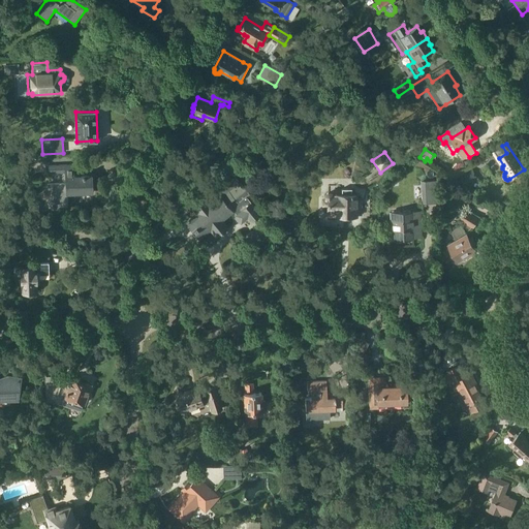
[(65,181),(65,183),(48,184),(49,207),(68,206),(67,193),(92,192),(92,176),(73,177),(72,164),(47,165),(47,174),(63,174),(62,175),(62,180),(64,181),(65,181)]
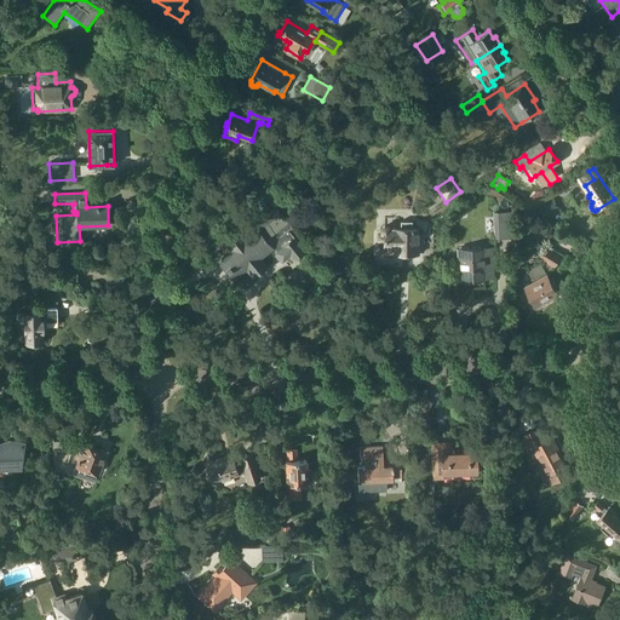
[(231,250),(218,260),(234,279),(247,269),(254,277),(268,267),(260,258),(274,247),(273,245),(277,251),(275,252),(282,262),(290,256),(294,262),(306,253),(290,231),(293,229),(276,207),(254,225),(257,229),(245,239),(241,234),(228,245),(231,250)]
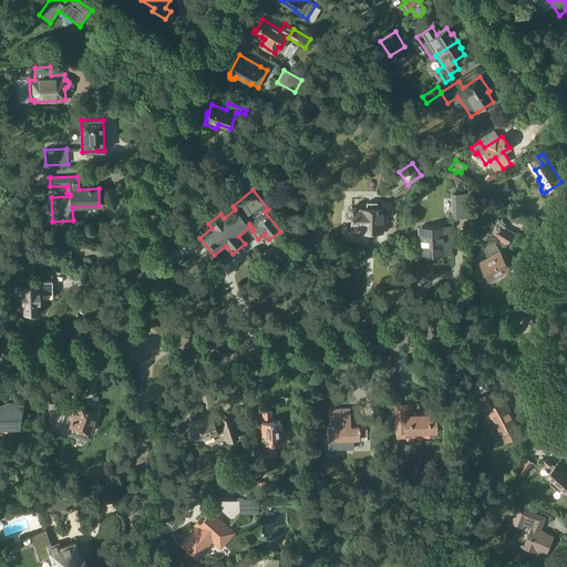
[(471,218),(470,194),(451,194),(452,218),(471,218)]
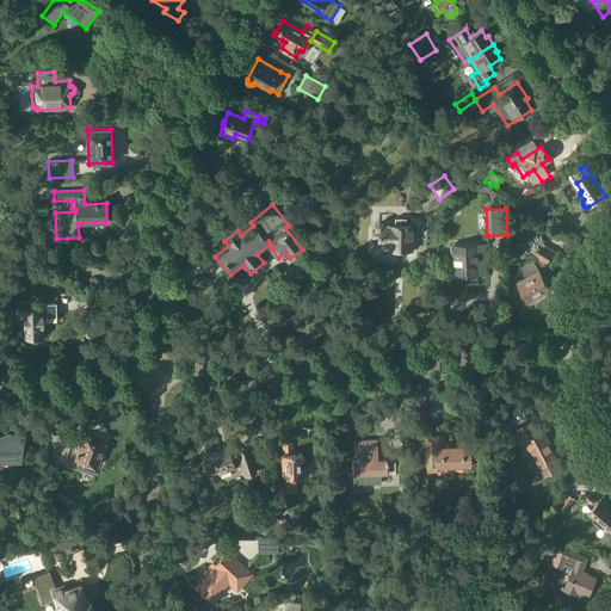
[(378,245),(387,245),(387,250),(412,250),(412,247),(417,247),(417,229),(413,230),(414,223),(407,223),(407,218),(395,217),(395,223),(389,223),(387,222),(384,222),(384,221),(380,221),(375,224),(375,229),(374,230),(374,238),(378,238),(378,245)]
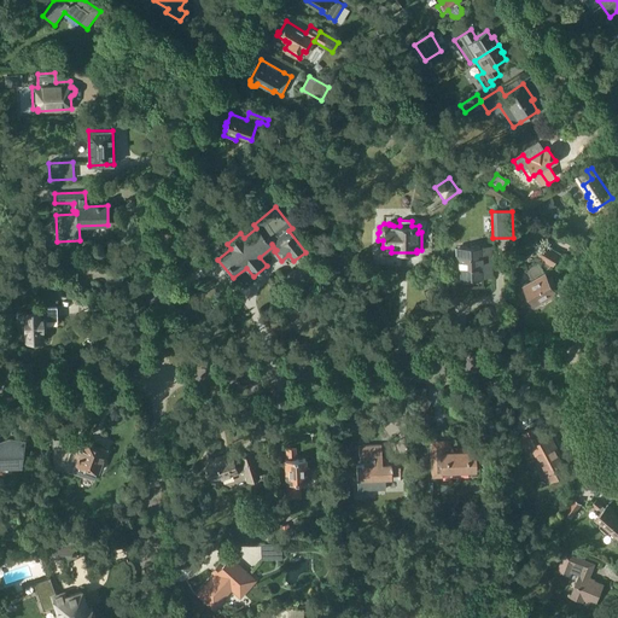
[(525,285),(536,304),(538,303),(541,304),(544,304),(547,301),(547,298),(557,292),(554,286),(557,285),(552,277),(549,279),(543,268),(549,264),(553,267),(561,255),(548,245),(540,258),(541,260),(540,262),(526,269),(534,280),(525,285)]
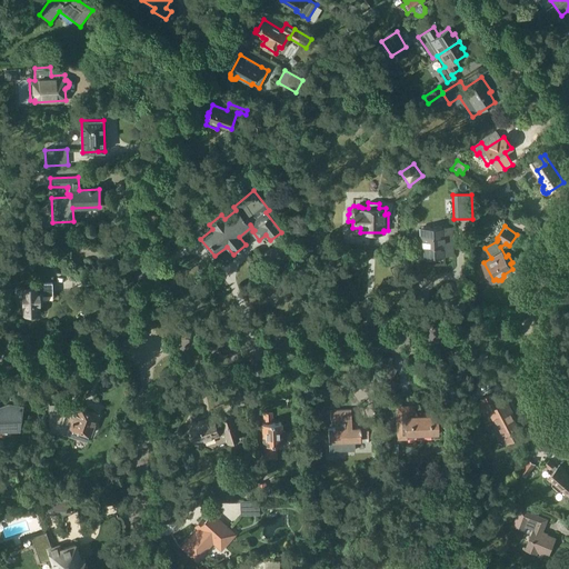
[(420,228),(421,237),(423,237),(423,256),(452,255),(451,227),(420,228)]
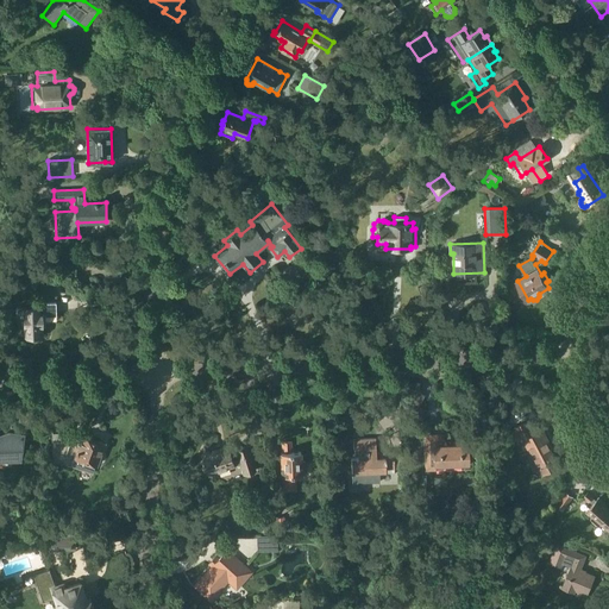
[(17,308),(17,316),(24,316),(25,337),(42,336),(41,326),(44,326),(44,315),(57,314),(56,302),(32,303),(33,307),(24,307),(24,308),(17,308)]
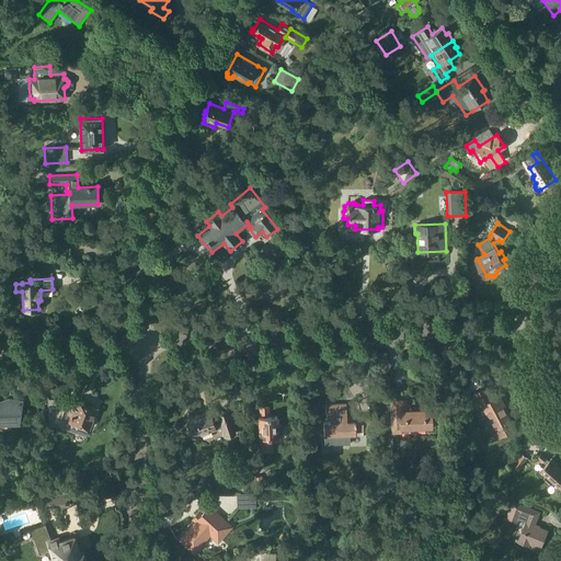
[(472,396),(480,410),(483,409),(499,438),(515,428),(504,408),(505,407),(500,397),(493,400),(492,397),(488,387),(472,396)]
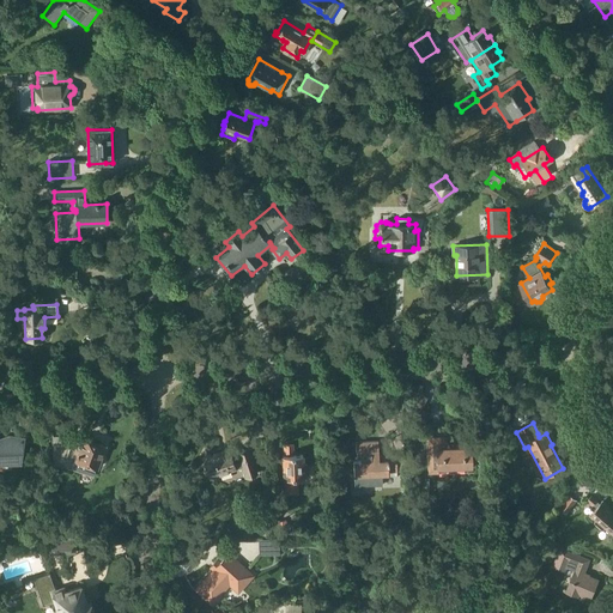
[(0,461),(5,460),(7,460),(20,462),(24,437),(11,435),(10,439),(10,438),(1,439),(0,439),(0,438),(0,461)]
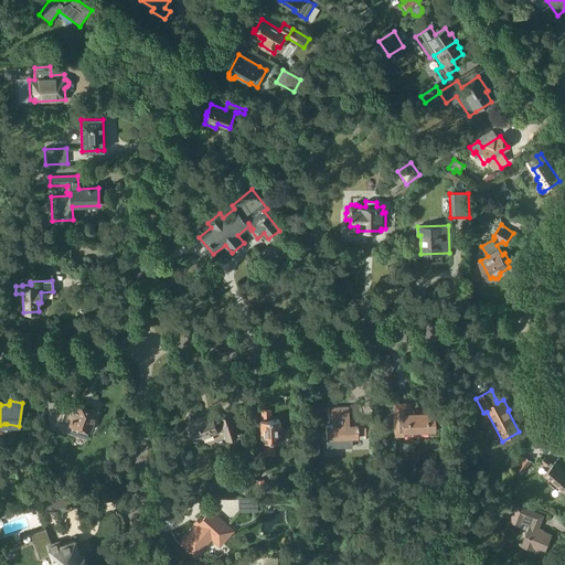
[(48,403),(49,429),(57,429),(81,437),(84,429),(91,432),(97,412),(73,403),(73,404),(68,402),(48,403)]
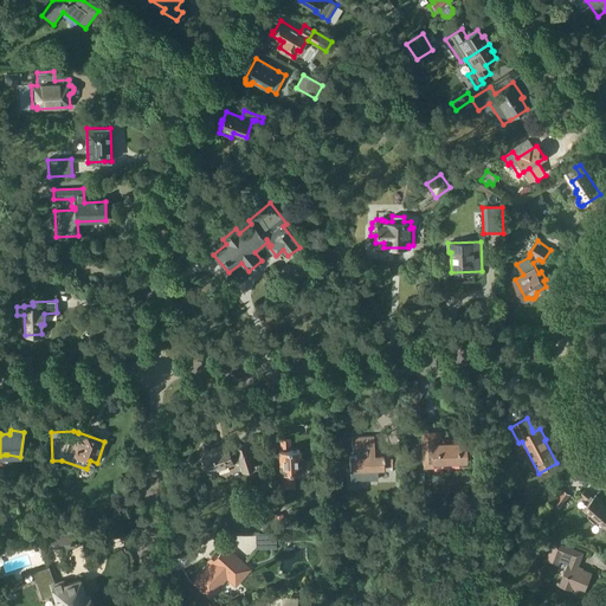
[(440,444),(440,433),(424,434),(425,469),(433,469),(433,468),(440,466),(440,464),(466,463),(465,445),(457,445),(457,444),(440,444)]
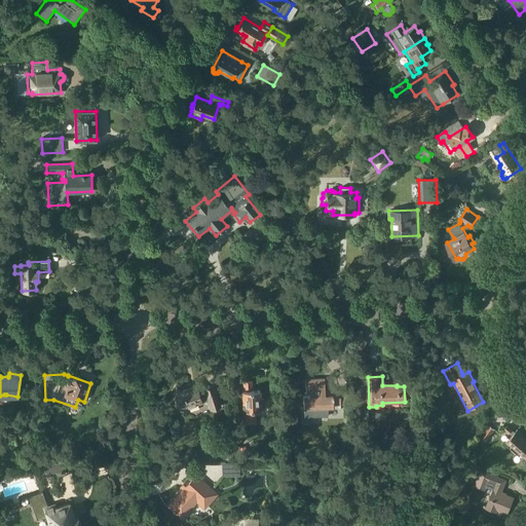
[(309,396),(304,396),(304,417),(329,416),(328,408),(334,408),(333,405),(340,405),(340,410),(341,410),(340,390),(333,390),(333,395),(326,396),(325,379),(305,379),(305,387),(309,387),(309,396)]
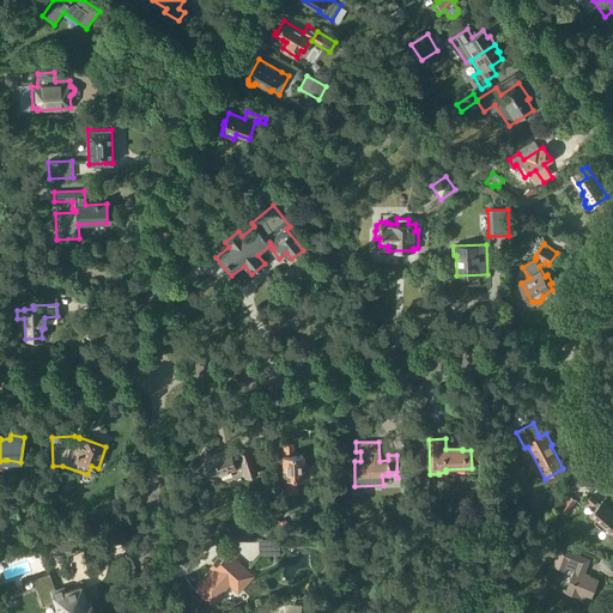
[(283,456),(284,479),(285,479),(285,495),(299,493),(298,478),(308,478),(308,463),(303,463),(303,455),(293,455),(293,444),(284,444),(285,456),(283,456)]
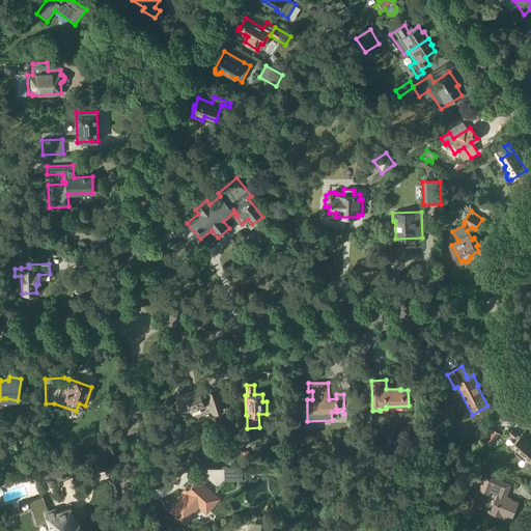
[(206,394),(201,396),(199,390),(185,394),(178,392),(176,397),(182,415),(184,414),(187,416),(189,413),(190,413),(193,411),(211,406),(213,413),(222,410),(216,390),(206,393),(206,394)]
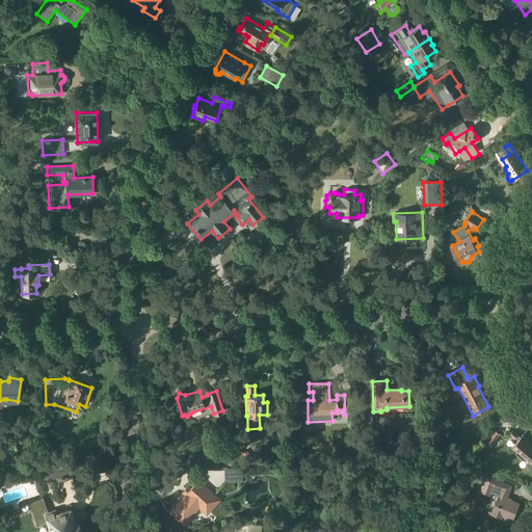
[(516,453),(524,459),(525,458),(531,464),(531,462),(531,444),(528,441),(529,440),(524,434),(522,437),(519,434),(513,429),(509,434),(515,439),(515,437),(519,441),(512,448),(517,452),(516,453)]
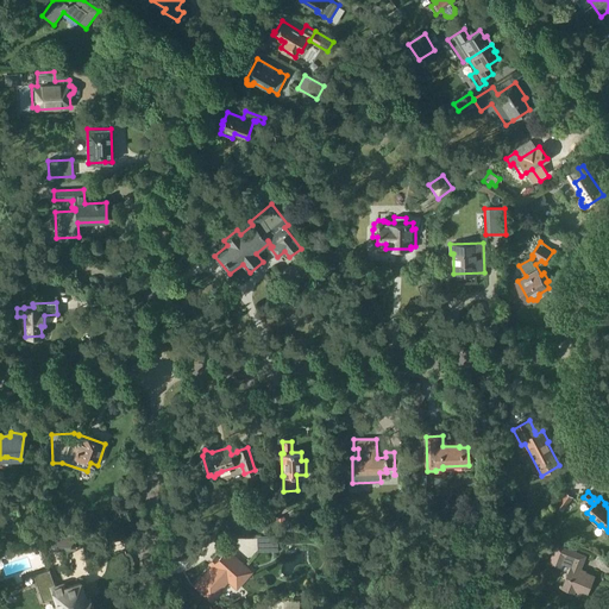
[(572,497),(566,493),(557,506),(563,510),(572,497)]
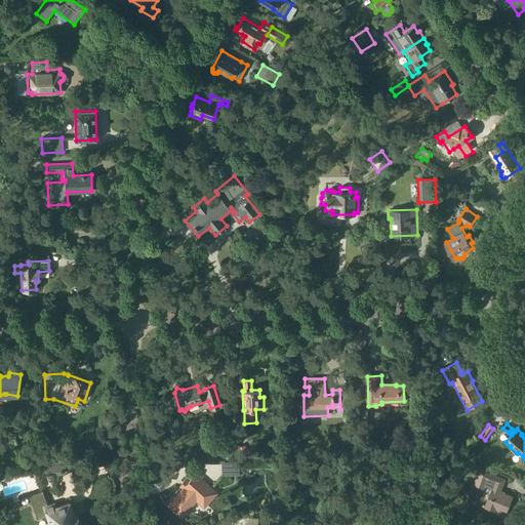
[(441,447),(433,442),(428,450),(436,455),(441,447)]
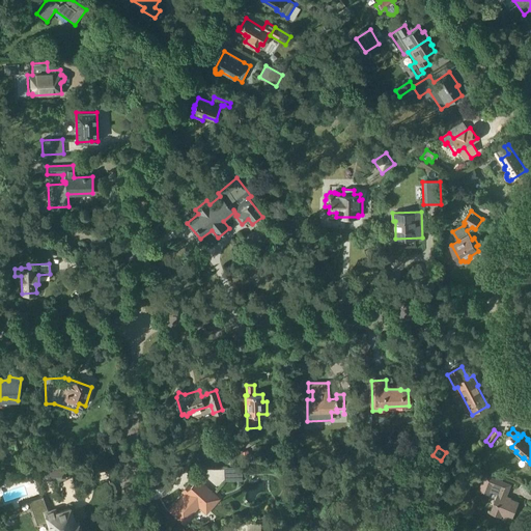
[(477,465),(469,462),(466,470),(474,473),(477,465)]
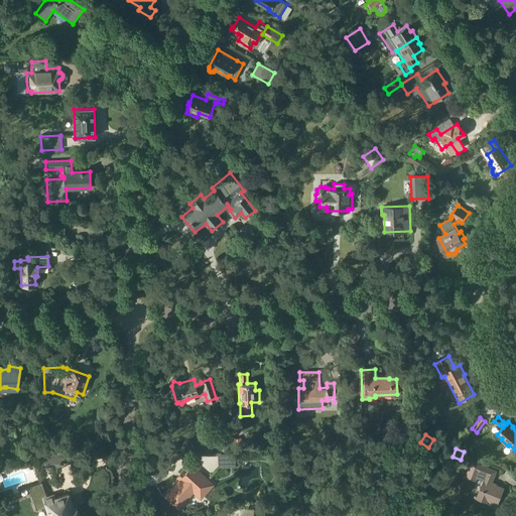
[(219,468),(236,467),(236,454),(218,455),(219,468)]
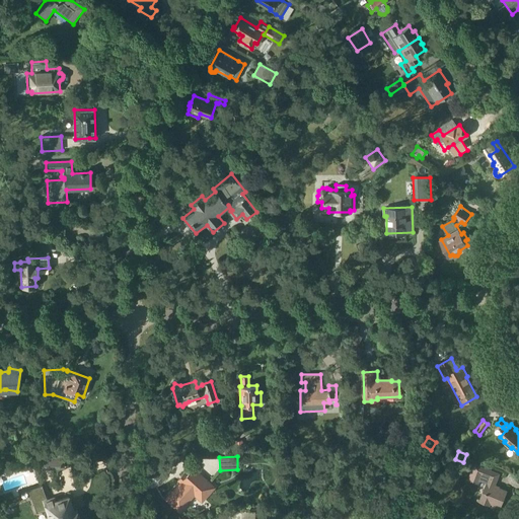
[(479,500),(490,504),(491,503),(501,506),(506,491),(494,487),(499,474),(474,464),(468,479),(479,484),(480,480),(487,483),(480,499),(479,499),(479,500)]
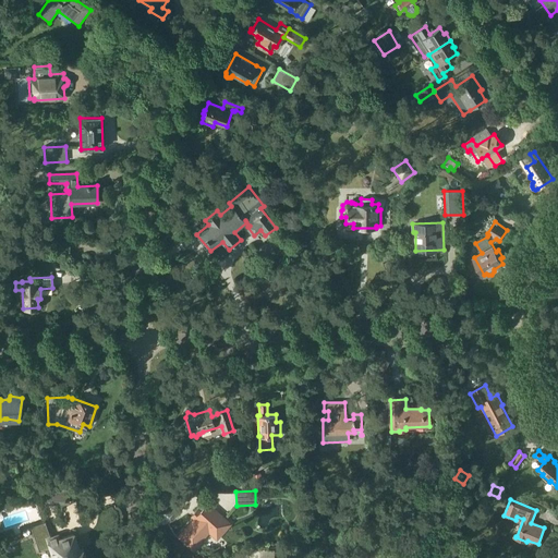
[(192,517),(194,519),(179,536),(193,549),(208,533),(217,541),(232,523),(209,502),(201,512),(198,510),(192,517)]
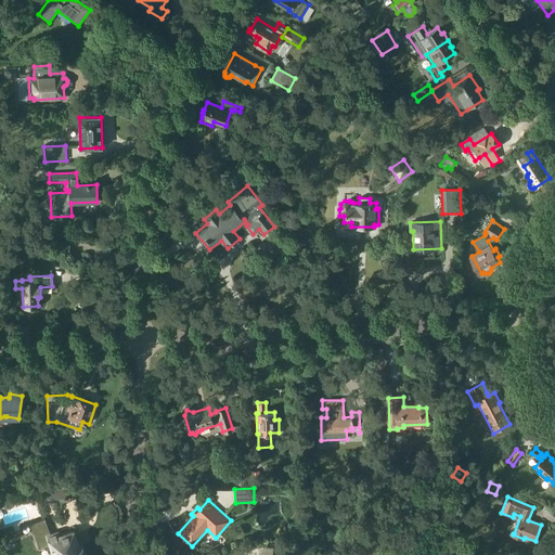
[(44,519),(31,524),(33,528),(36,537),(40,549),(49,545),(52,554),(85,554),(86,554),(82,544),(78,545),(74,531),(60,537),(57,532),(50,534),(44,519)]
